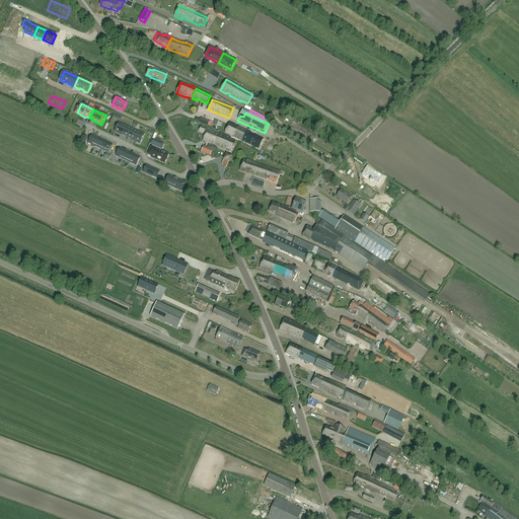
[(122,134),(128,137),(131,129),(120,123),(115,132),(122,135),(122,134)]
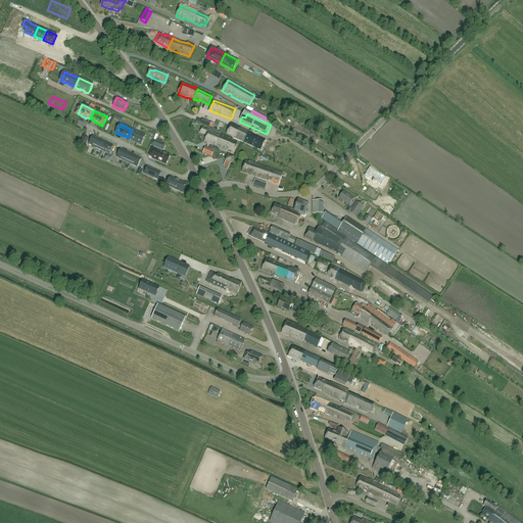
[(240,129),(237,127),(231,124),(227,134),(235,138),(234,138),(260,150),(266,140),(240,127),(240,129)]
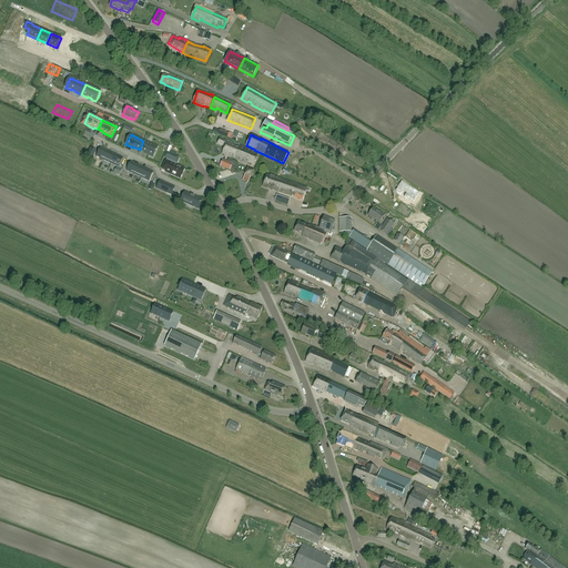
[(234,143),(220,138),(217,144),(224,146),(222,154),(233,158),(233,159),(234,159),(239,145),(240,144),(234,142),(234,143)]
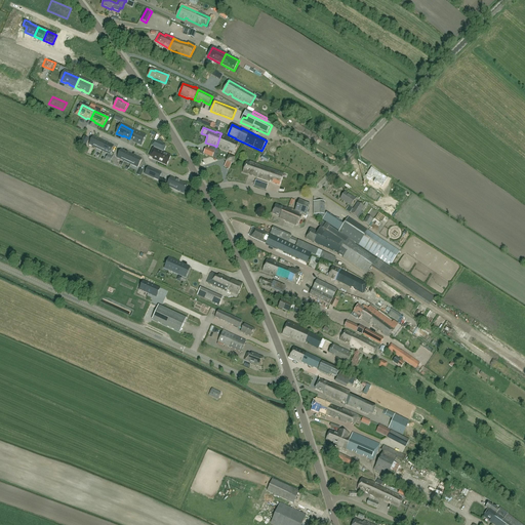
[(146,136),(132,130),(129,138),(135,140),(134,143),(142,146),(146,136)]
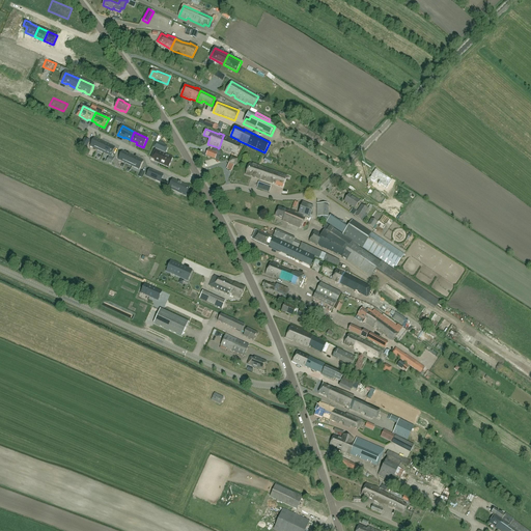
[(236,156),(240,148),(241,145),(241,144),(235,142),(235,141),(223,136),(219,148),(230,152),(230,151),(235,154),(234,155),(236,156)]
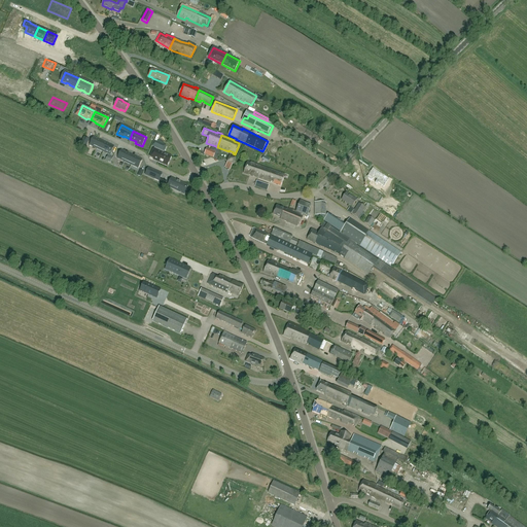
[(90,145),(97,148),(101,141),(94,138),(90,145)]
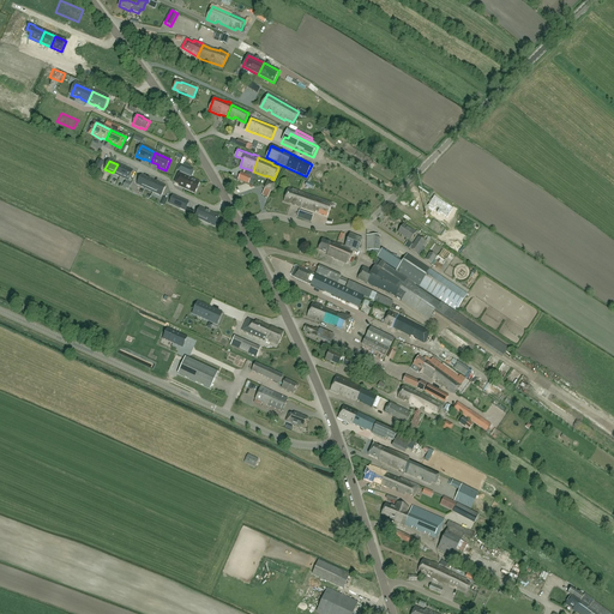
[(113,173),(121,176),(125,168),(118,164),(113,173)]
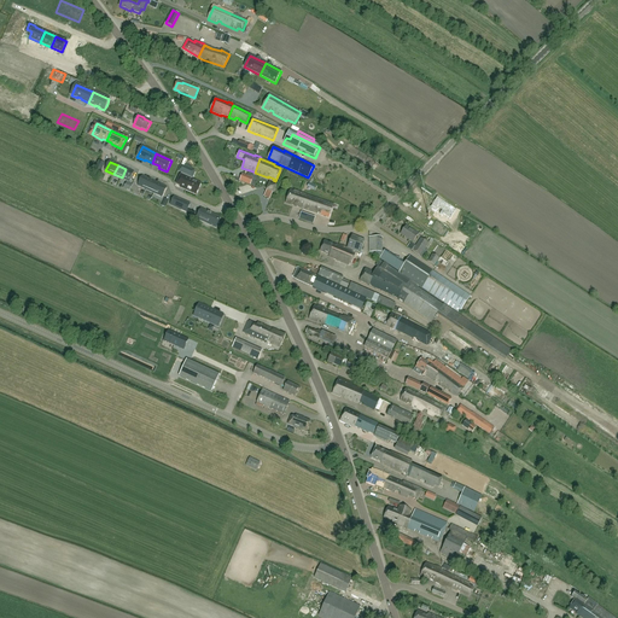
[(185,167),(181,173),(192,178),(194,172),(185,167)]
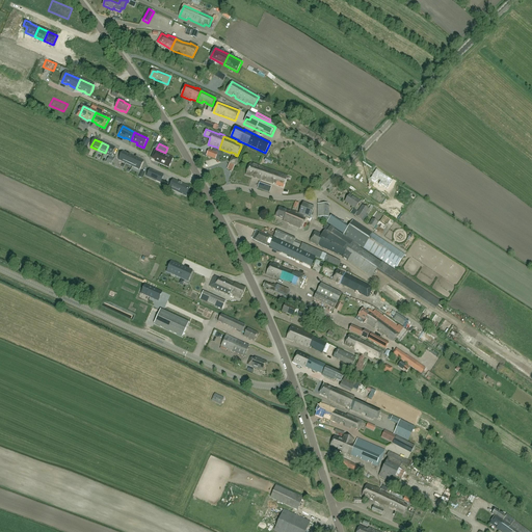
[(105,153),(111,157),(115,149),(108,145),(105,153)]
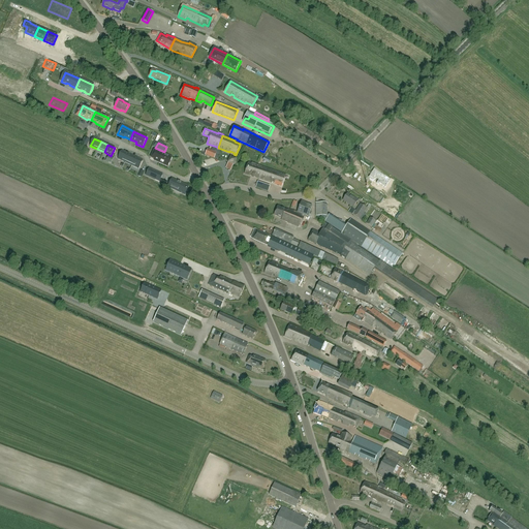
[(155,150),(151,158),(155,159),(154,160),(167,166),(172,158),(162,153),(162,154),(159,152),(155,150)]
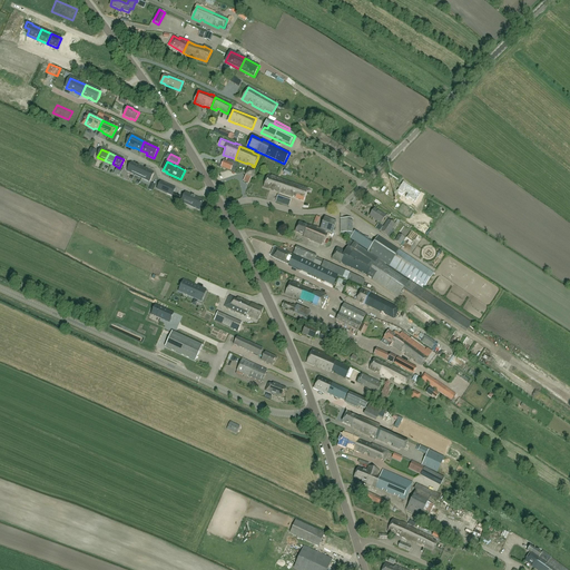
[(222,167),(231,170),(233,165),(224,161),(222,167)]
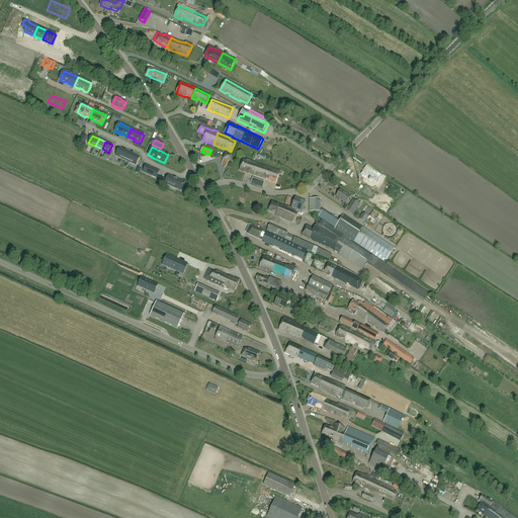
[(122,159),(126,151),(119,148),(116,156),(122,159)]
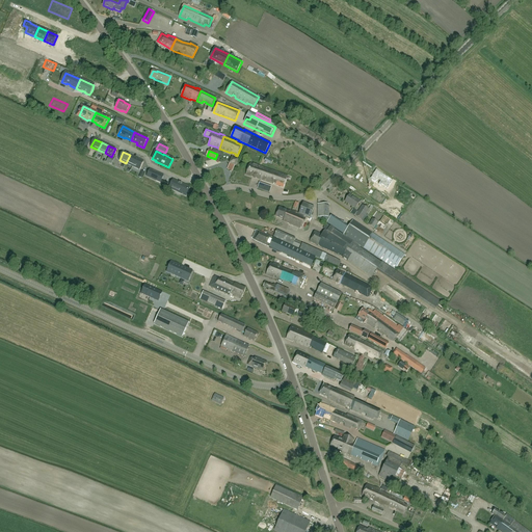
[(133,166),(137,159),(130,155),(126,163),(133,166)]
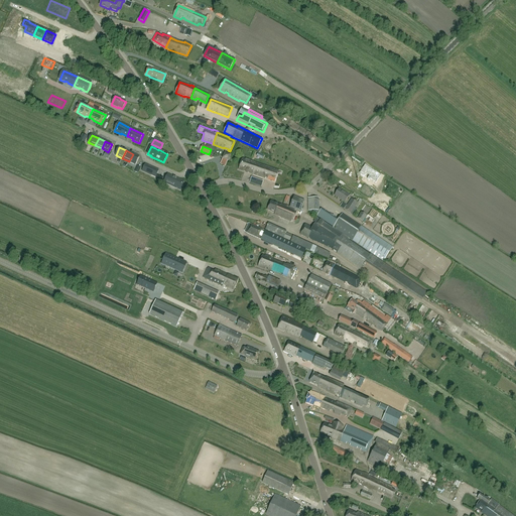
[(221,164),(225,166),(228,161),(231,156),(225,153),(223,158),(221,164)]
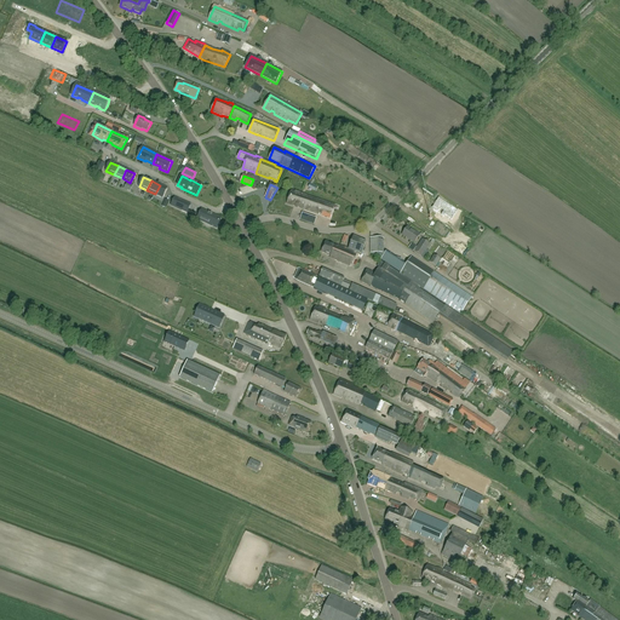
[(155,194),(164,197),(167,189),(160,185),(155,194)]
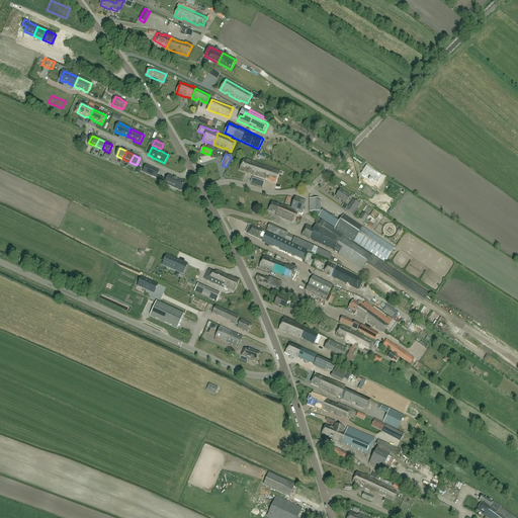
[(243,159),(240,170),(266,179),(266,178),(269,179),(268,182),(275,184),(279,171),(250,161),(249,161),(243,159)]
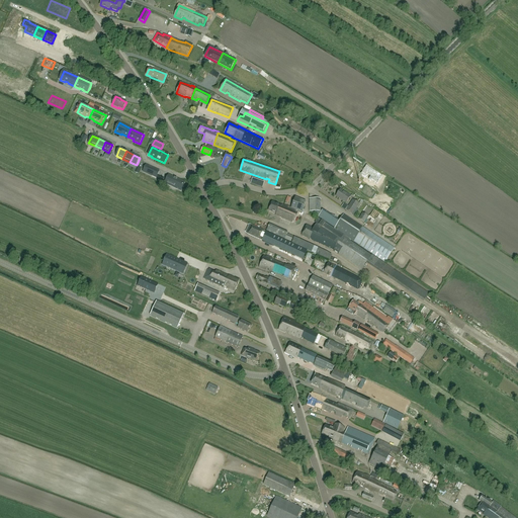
[(156,178),(159,171),(154,169),(154,170),(150,168),(150,167),(146,166),(143,172),(156,178)]
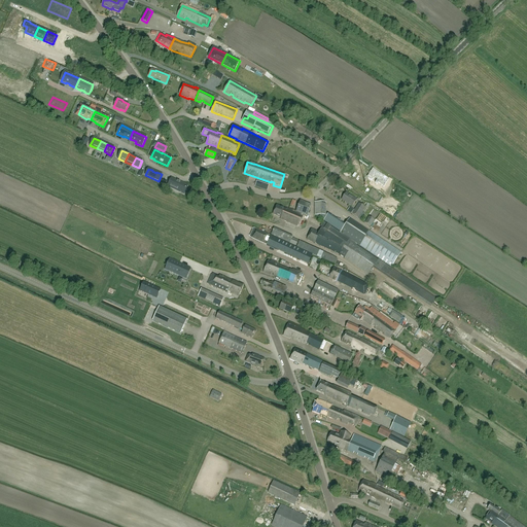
[(389,179),(373,169),(366,178),(383,188),(389,179)]
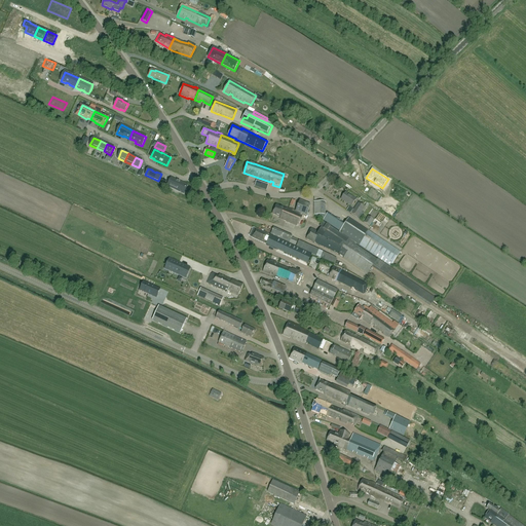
[(177,181),(172,179),(167,186),(175,189),(179,190),(179,191),(184,193),(185,190),(186,190),(186,189),(187,186),(180,183),(177,182),(177,181)]
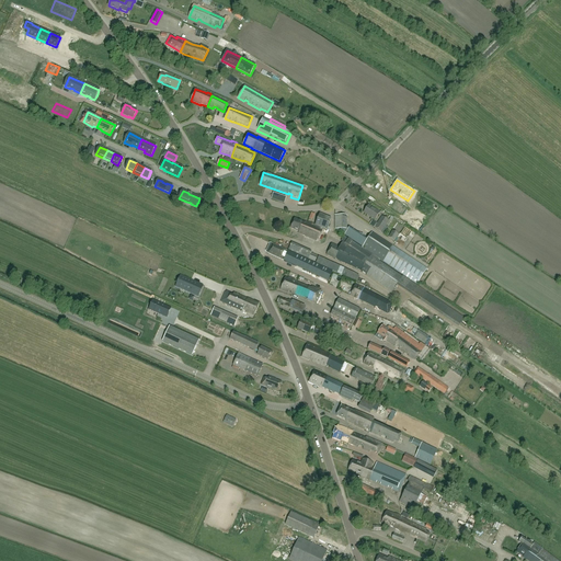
[(375,220),(379,213),(368,206),(364,213),(375,220)]
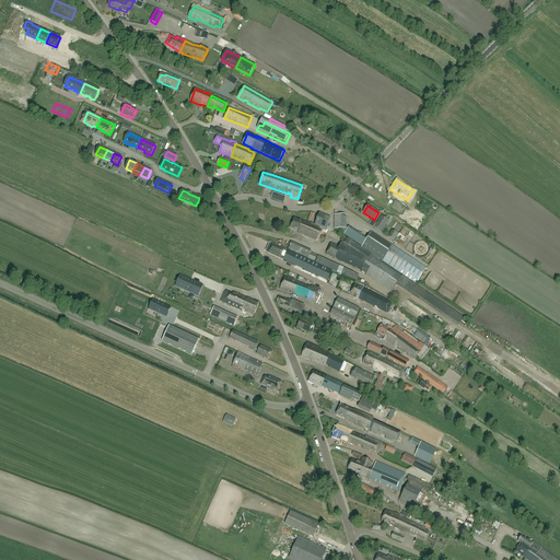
[(407,210),(403,217),(418,226),(421,220),(407,210)]
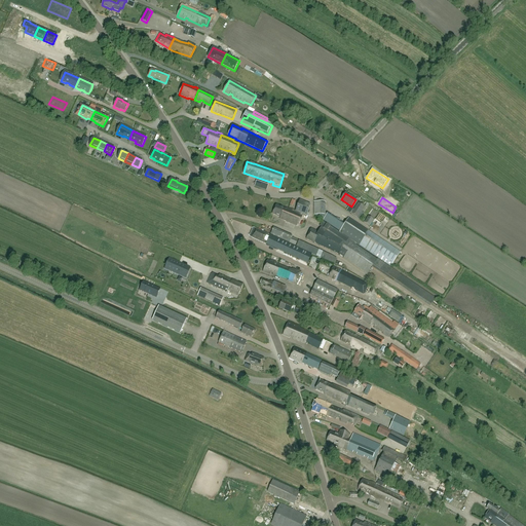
[(314,215),(324,215),(324,202),(316,202),(316,198),(314,198),(314,215)]
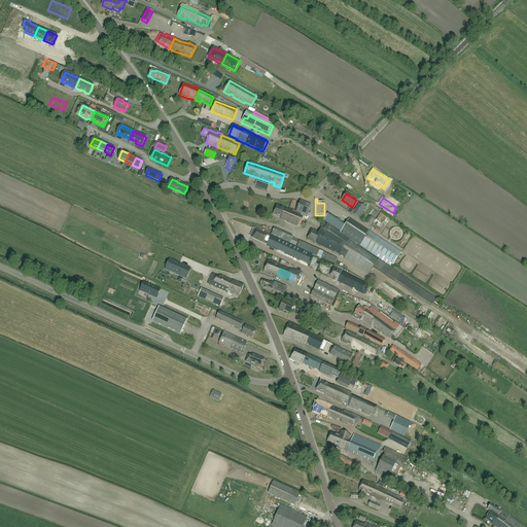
[(277,206),(273,214),(281,218),(280,219),(295,225),(296,224),(300,225),(304,215),(307,216),(311,206),(301,201),(297,208),(296,211),(292,210),(287,208),(286,210),(277,206)]
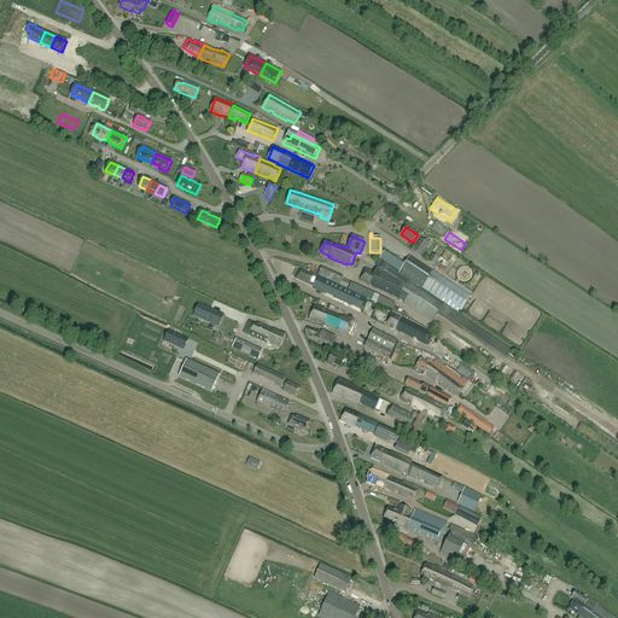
[(421,239),(413,251),(420,256),(427,244),(421,239)]
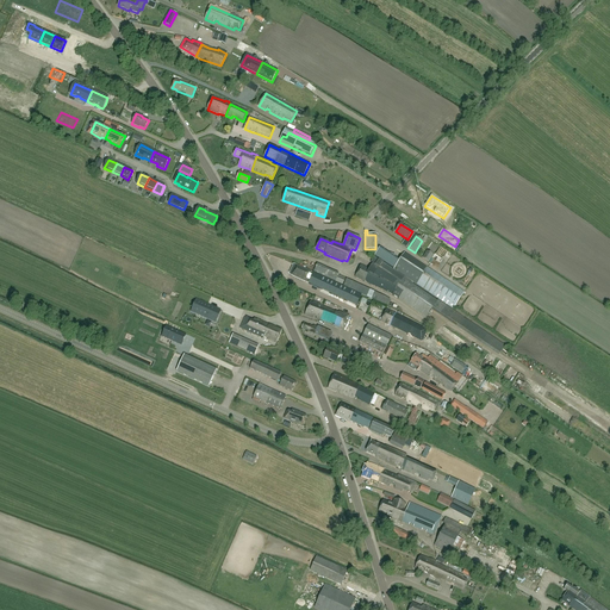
[(435,242),(429,248),(440,259),(446,253),(435,242)]
